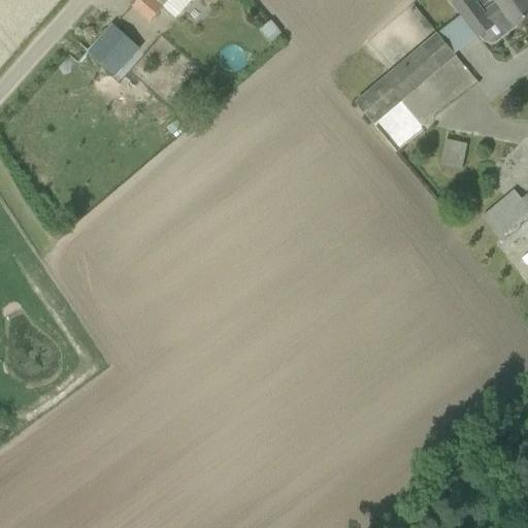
[(163,8),(167,4),(169,0),(138,0),(133,6),(152,23),(163,8)]
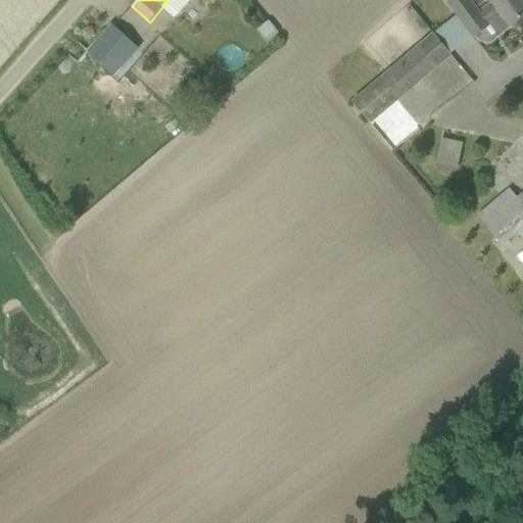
[(492,24),(500,33),(501,34),(511,27),(522,16),(522,1),(522,0),(490,0),(492,3),(479,13),(469,0),(453,0),(448,3),(474,37),(492,24)]
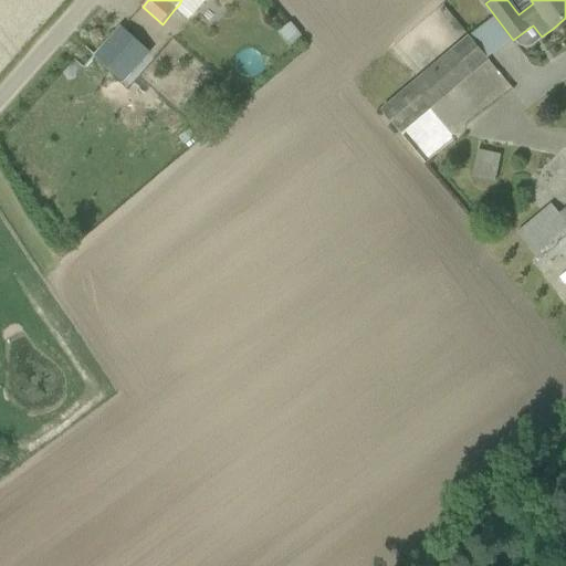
[(121,29),(95,58),(126,85),(152,56),(121,29)]
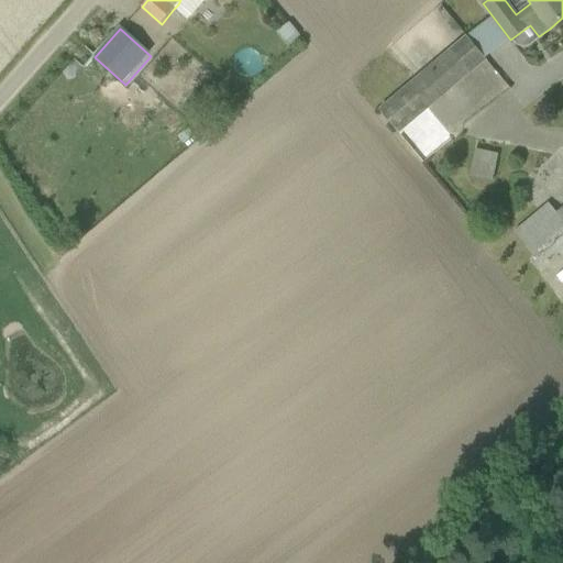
[(379,111),(398,133),(486,59),(467,36),(379,111)]
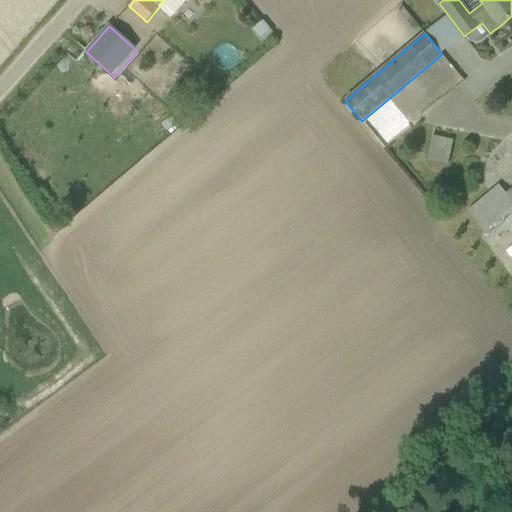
[(427,158),(448,162),(453,138),(432,134),(427,158)]
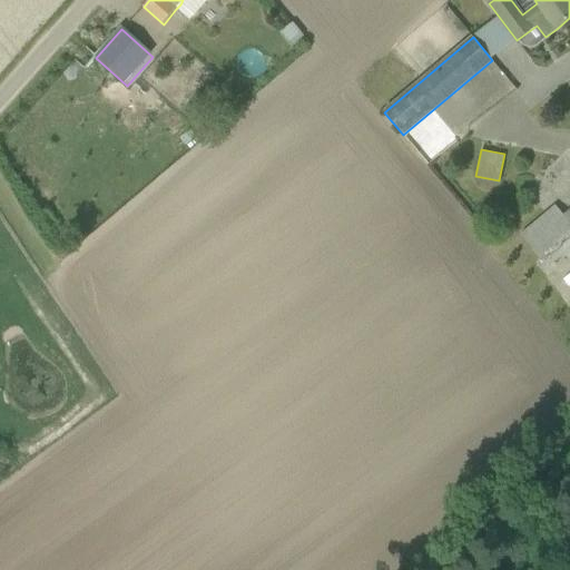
[(569,248),(569,223),(563,215),(554,205),(546,213),(521,234),(521,235),(548,265),(549,267),(569,248)]
